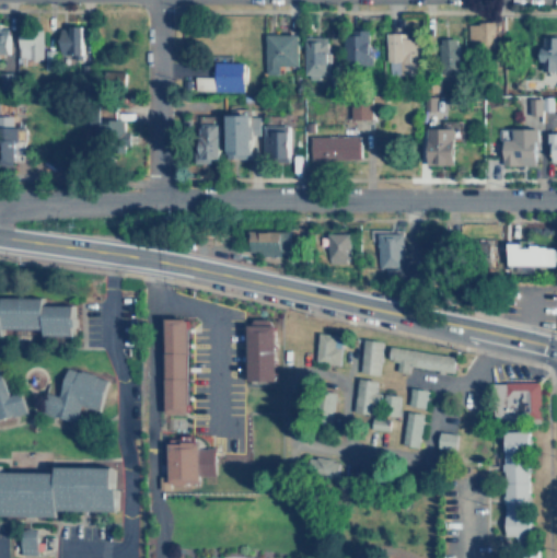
[(472,42),(483,42),(483,48),(498,47),(498,24),(471,24),(472,42)]
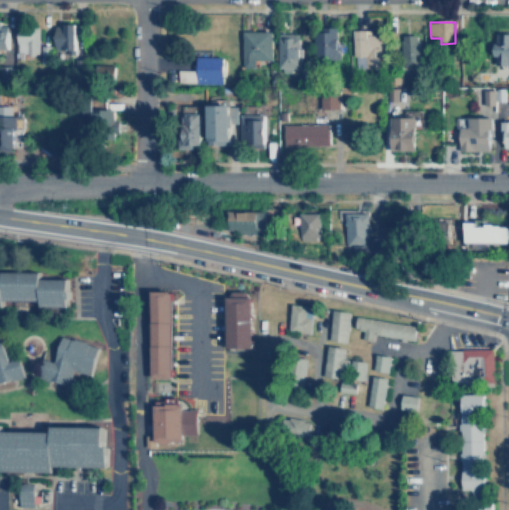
[(11,28),(2,27),(2,23),(0,23),(0,54),(11,55),(11,28)]
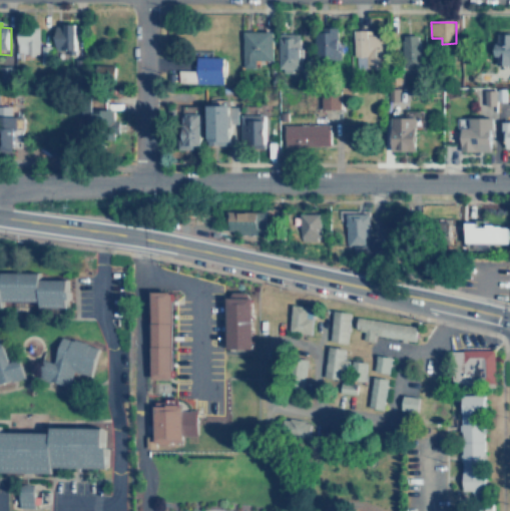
[(79,27),(57,26),(57,52),(78,53),(79,27)]
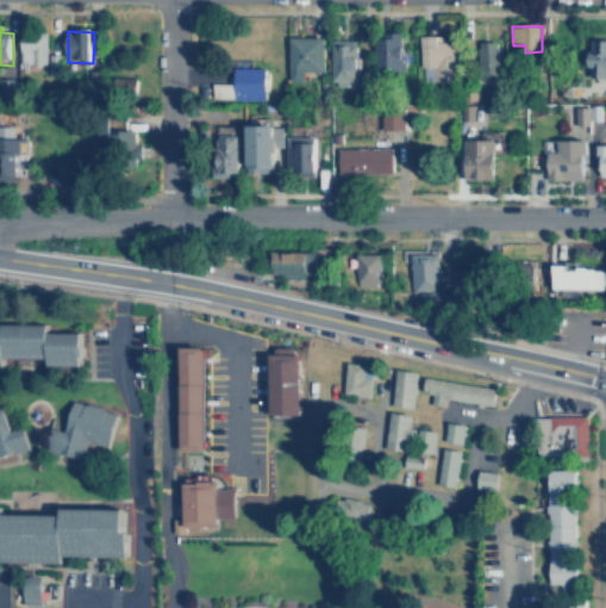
[(49,66),(49,35),(23,36),(23,66),(49,66)]
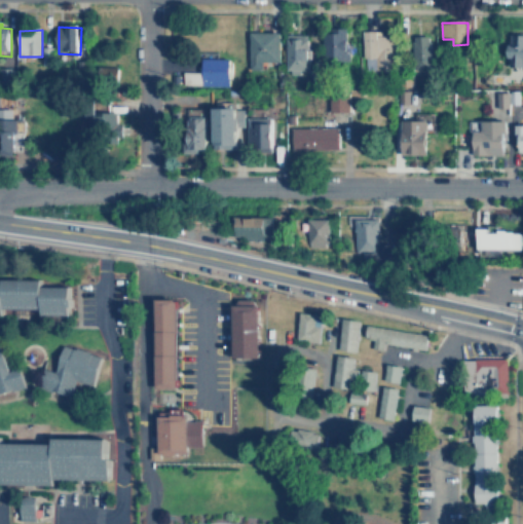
[(350,31),(326,32),(327,63),(351,62),(350,31)]
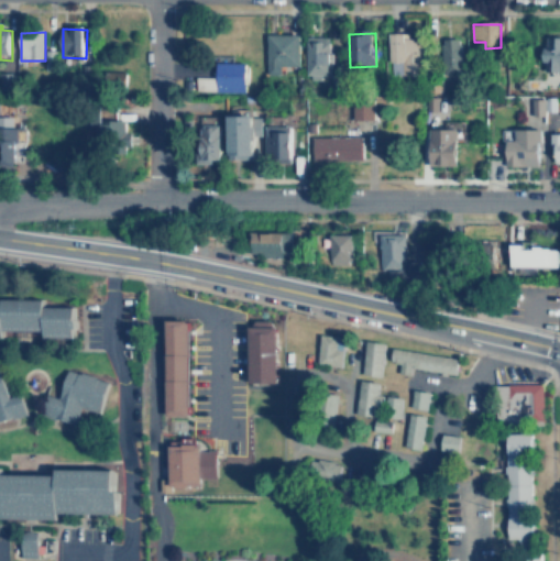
[(270,76),(284,77),(284,67),(303,68),(303,36),(271,36),(270,76)]
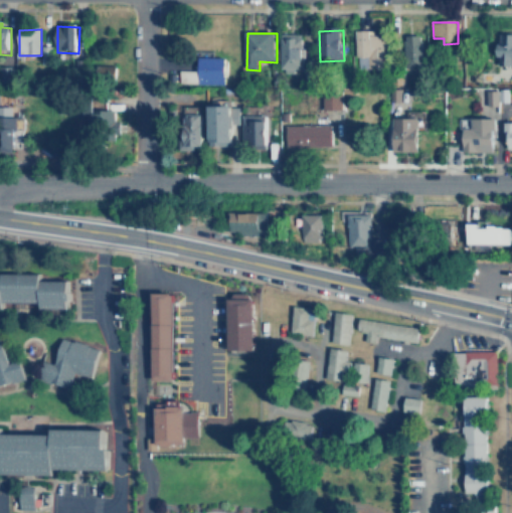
[(306,35),(284,35),(284,75),(305,75),(306,35)]
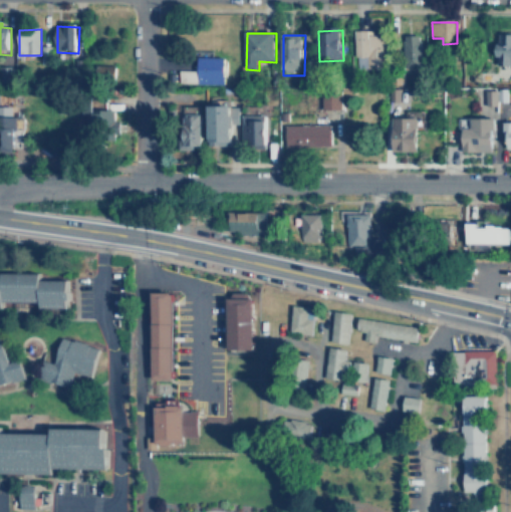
[(499,66),(510,66),(510,35),(499,35),(499,66)]
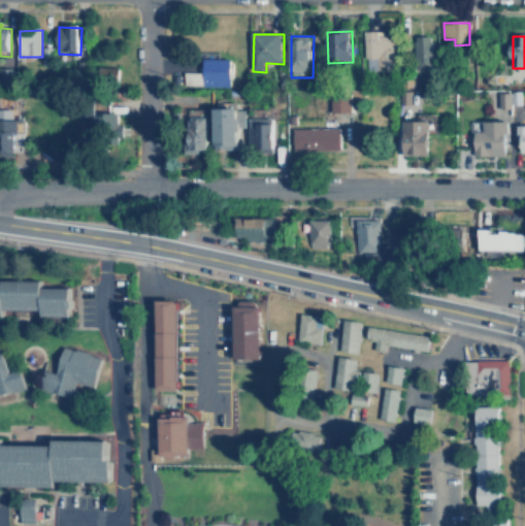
[(436,68),(435,37),(416,38),(417,68),(436,68)]
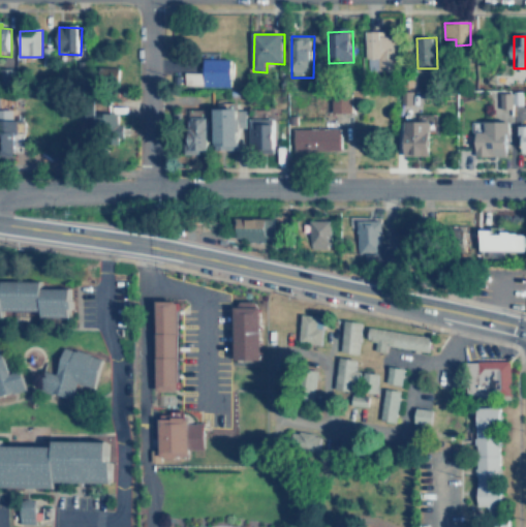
[(234,61),(206,60),(205,88),(233,89),(234,61)]
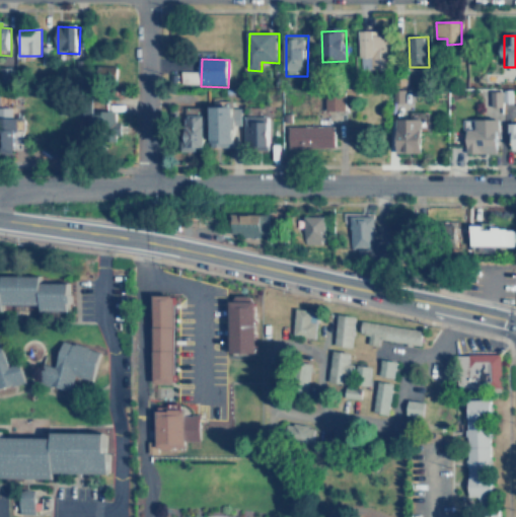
[(183,85),(200,85),(201,73),(183,73),(183,85)]
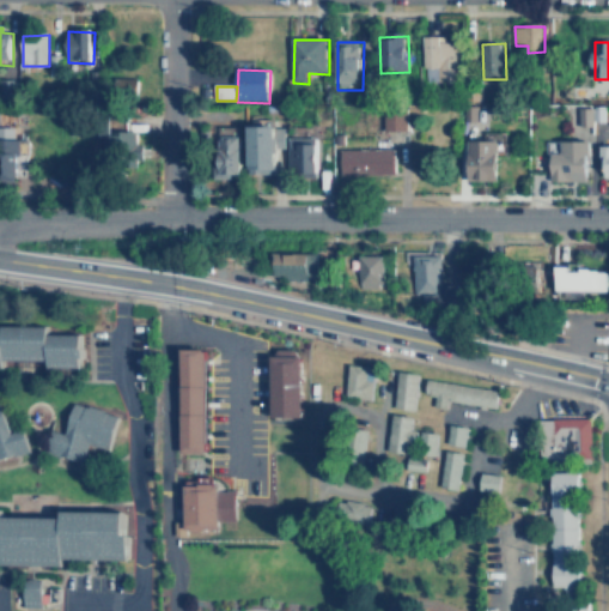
[(582,126),(607,126),(607,109),(582,109),(582,126)]
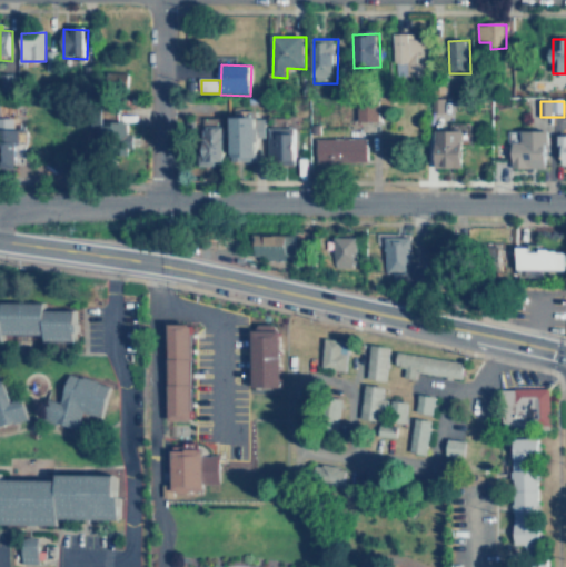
[(380,123),(381,106),(360,106),(359,122),(380,123)]
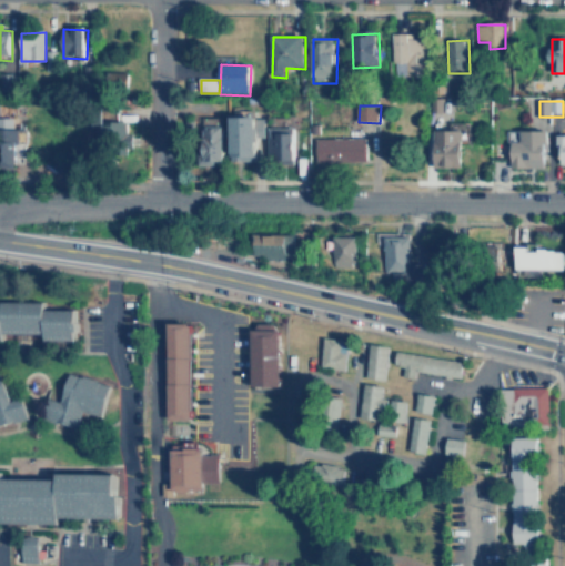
[(0,170),(16,170),(17,144),(22,145),(22,131),(14,131),(14,120),(0,119),(0,170)]
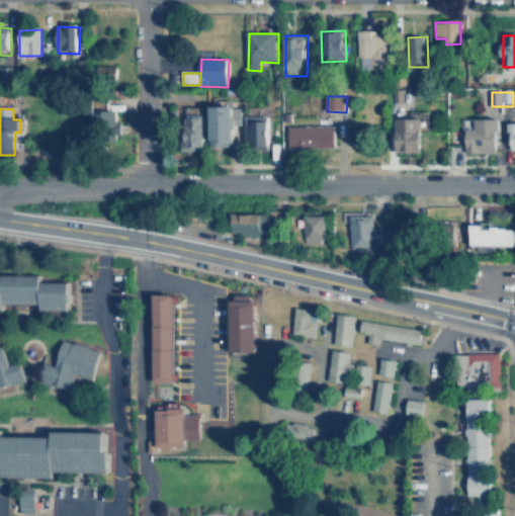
[(212,148),(235,148),(235,125),(242,125),(242,108),(212,108),(212,148)]
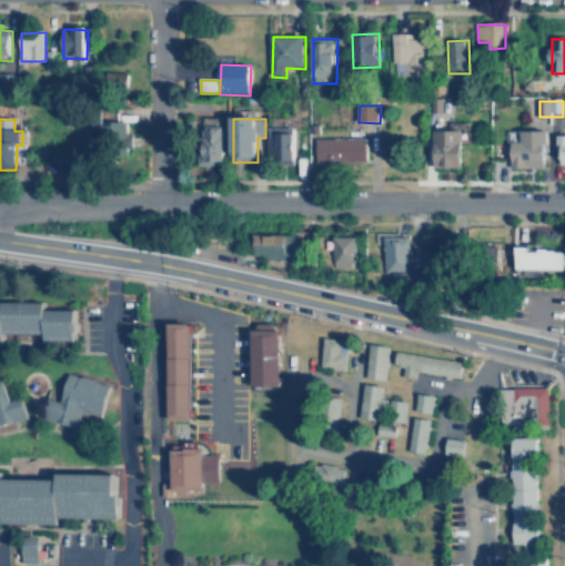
[(130,124),(104,125),(106,143),(131,142),(130,124)]
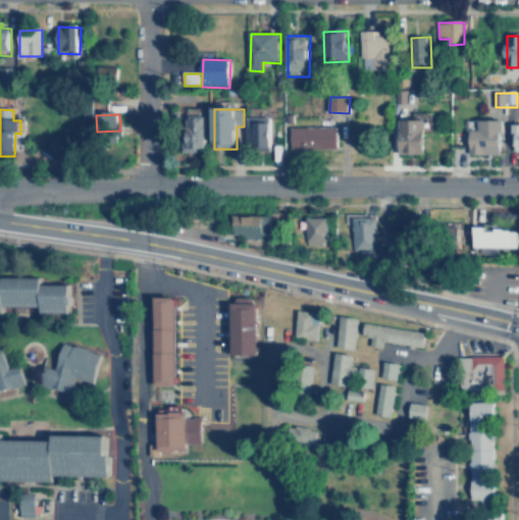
[(206,152),(207,117),(187,116),(187,152),(206,152)]
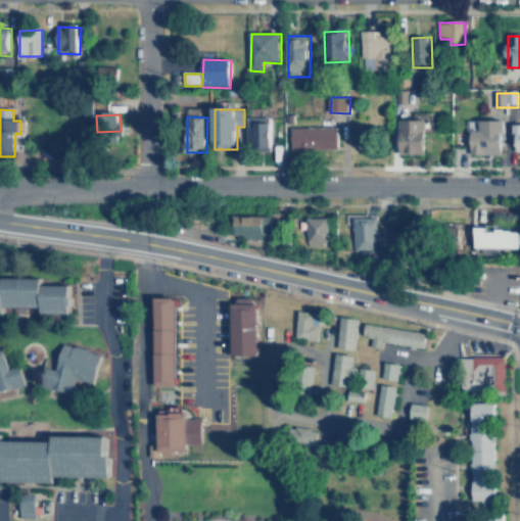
[(247,149),(273,149),(273,119),(248,119),(247,149)]
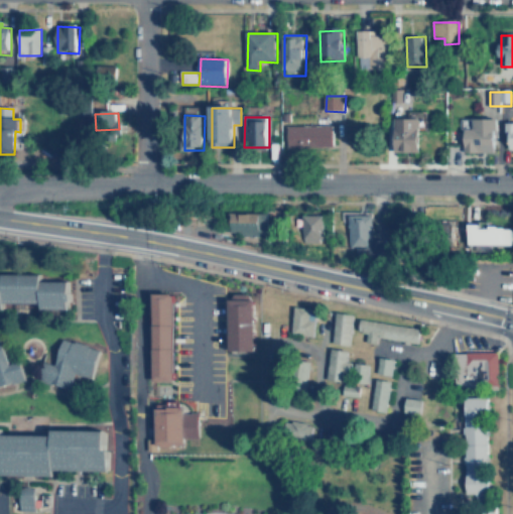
[(396,153),(420,153),(421,120),(396,120),(396,153)]
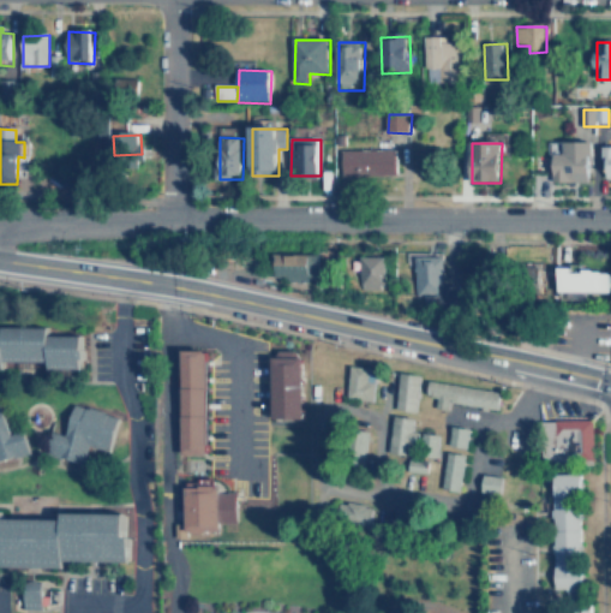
[(556,154),(555,183),(591,184),(592,143),(565,143),(565,155),(556,154)]
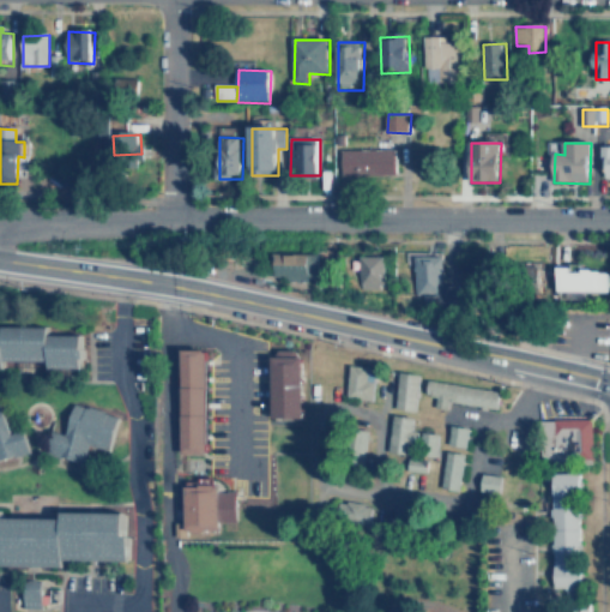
[(344,151),(344,178),(399,177),(398,150),(344,151)]
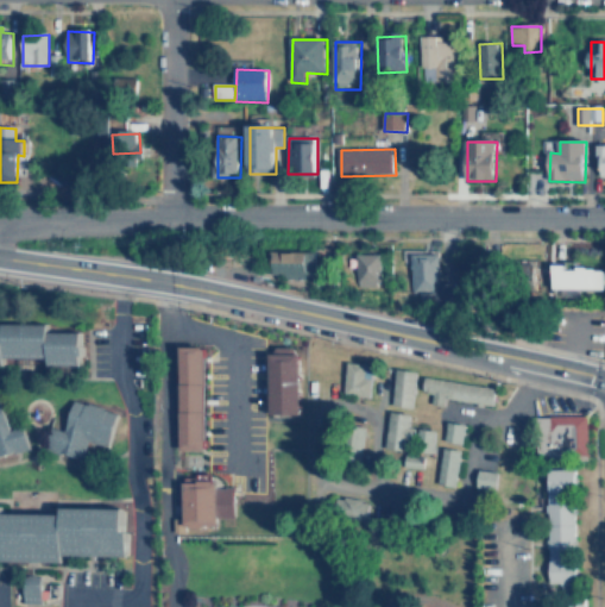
[(270,251),(270,277),(313,277),(313,251),(270,251)]
